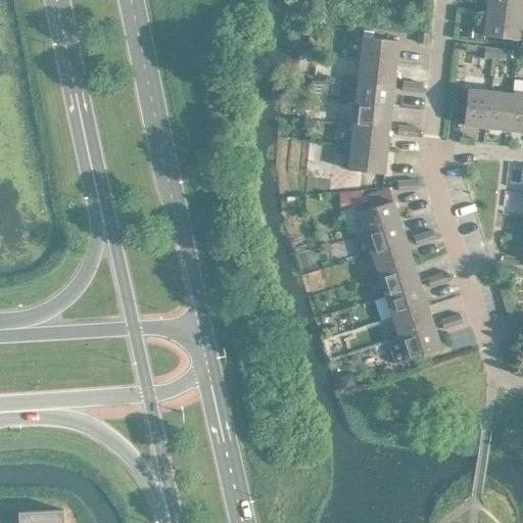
[(522,0),(488,0),(487,11),(522,14),(522,0)]
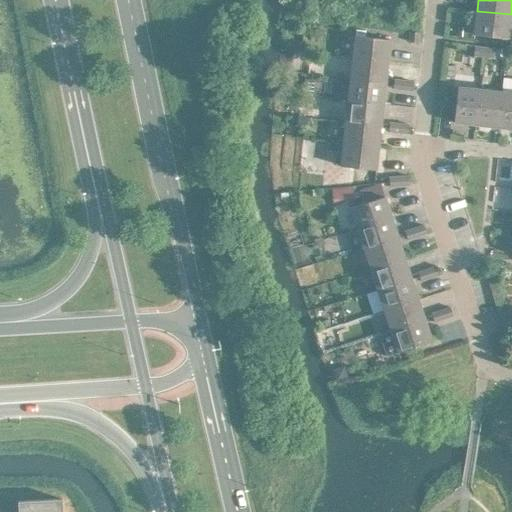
[(511,17),(511,14),(477,11),(474,33),(510,37),(511,17)]
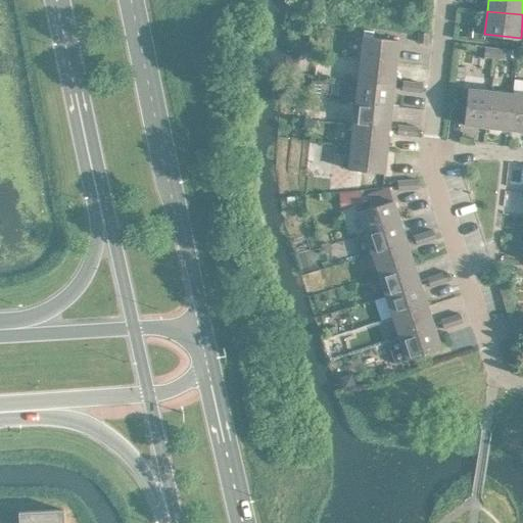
[(419,41),(428,42),(429,32),(420,31),(419,41)]
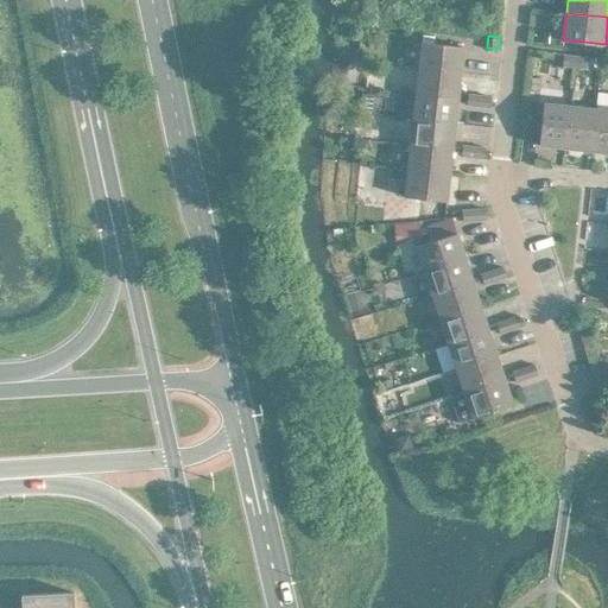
[(423,40),(419,68),(462,73),(464,45),(423,40)]
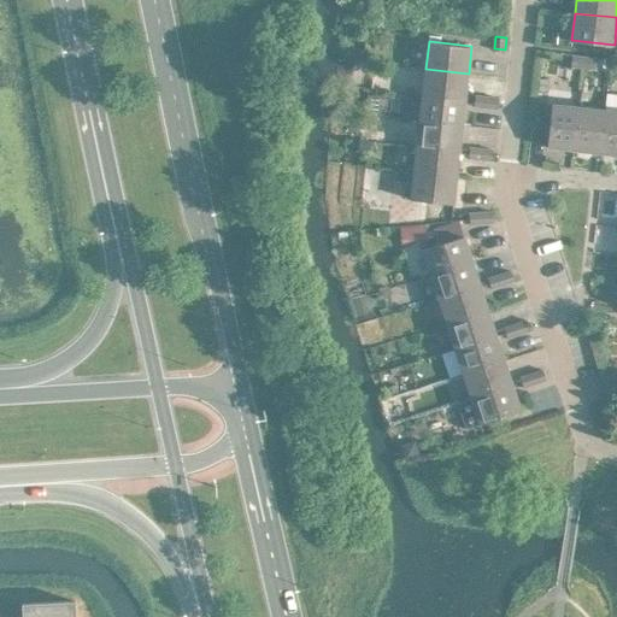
[(573,66),(583,68),(585,56),(574,54),(573,66)]
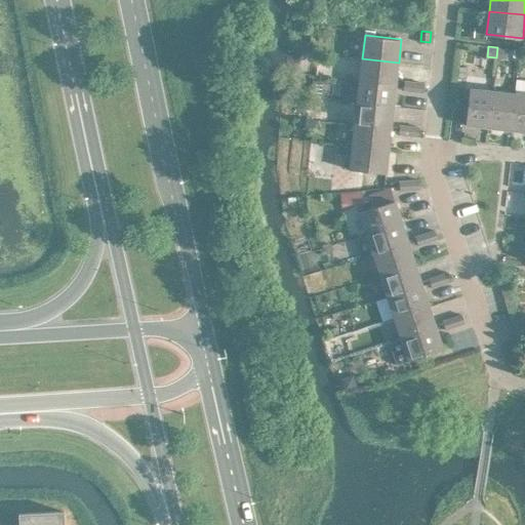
[(497,47),(496,57),(507,58),(508,49),(497,47)]
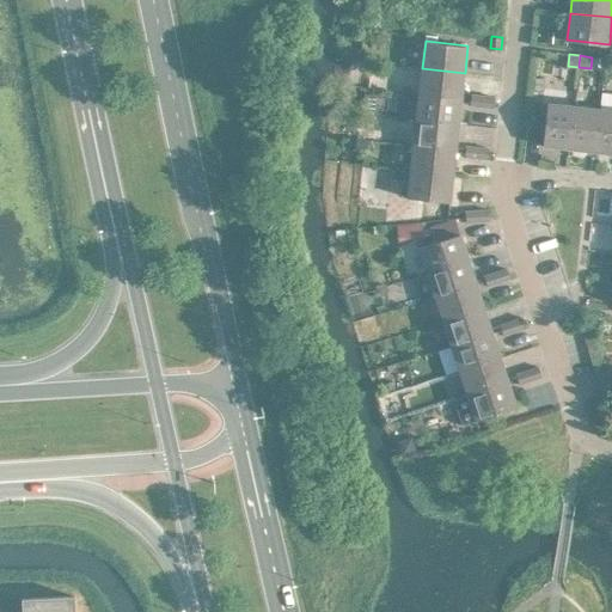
[(422,68),(420,93),(461,98),(465,73),(422,68)]
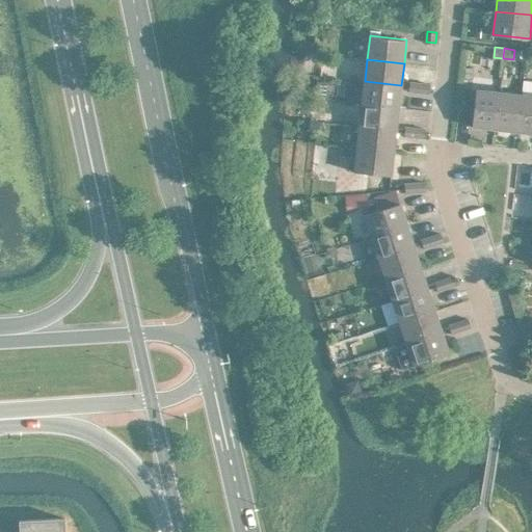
[(466,68),(464,77),(473,78),(474,69),(466,68)]
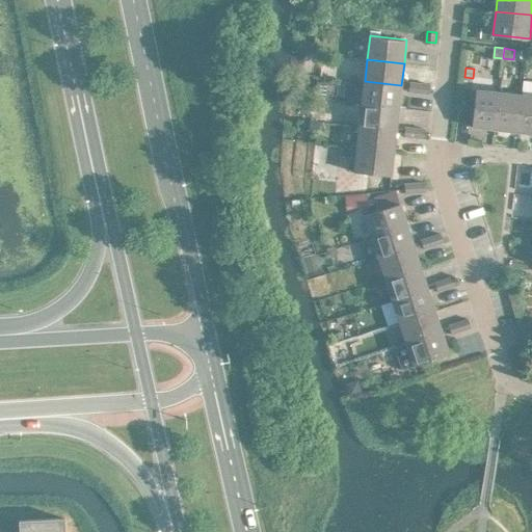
[(365,81),(363,104),(399,107),(401,85),(365,81)]
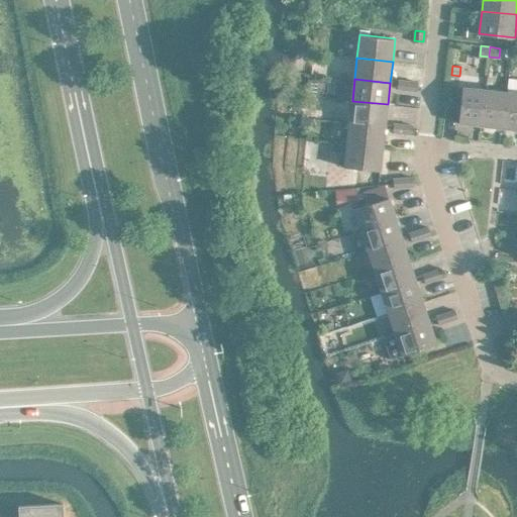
[(398,88),(408,90),(409,80),(399,79),(398,88)]
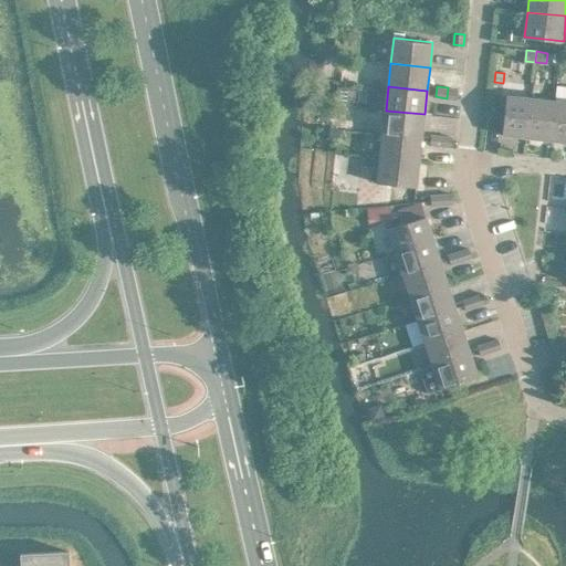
[(448,87),(447,98),(458,100),(459,88),(448,87)]
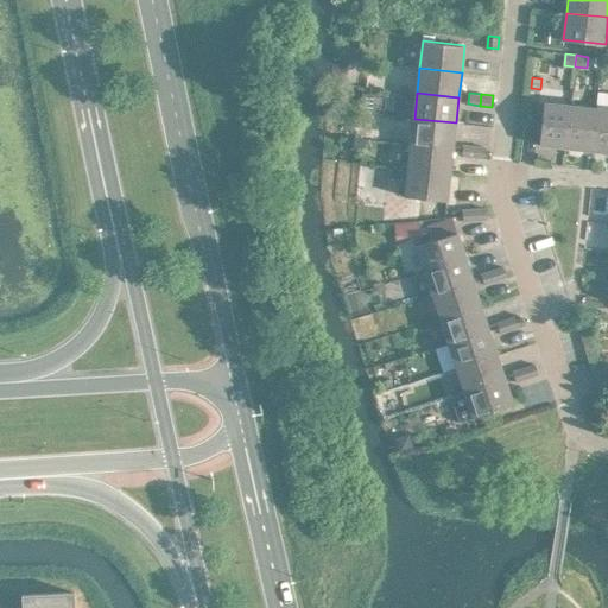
[(540,144),(567,147),(571,105),(544,102),(540,144)]
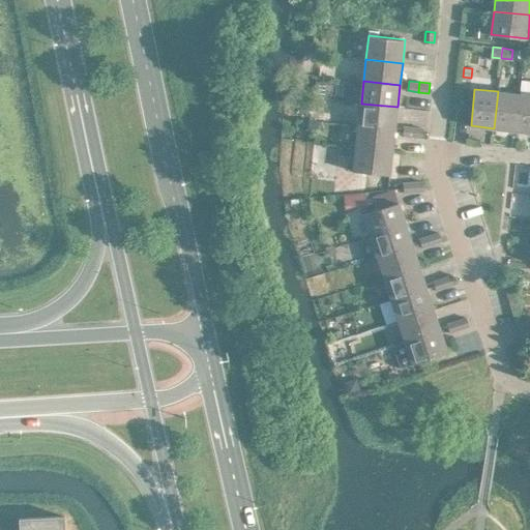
[(494,128),(516,130),(520,94),(498,91),(494,128)]
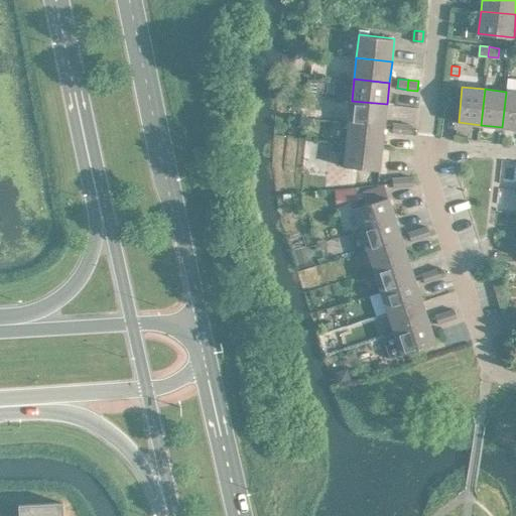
[(502,127),(515,128),(515,92),(506,92),(502,127)]
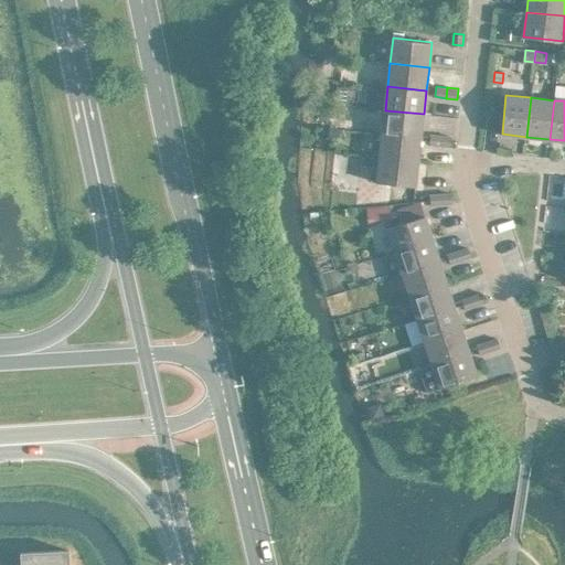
[(385,110),(382,134),(422,138),(424,114),(385,110)]
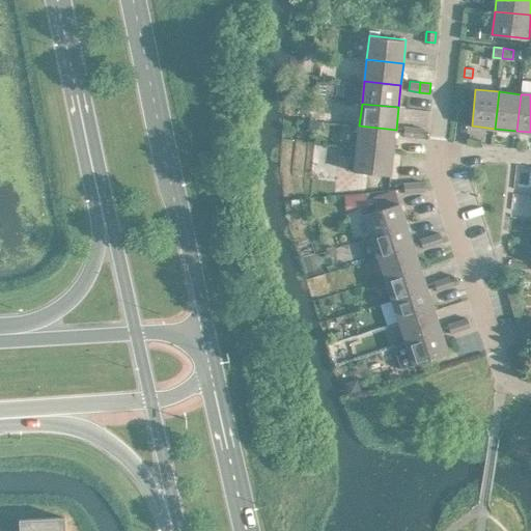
[(359,126),(357,147),(393,151),(396,130),(359,126)]
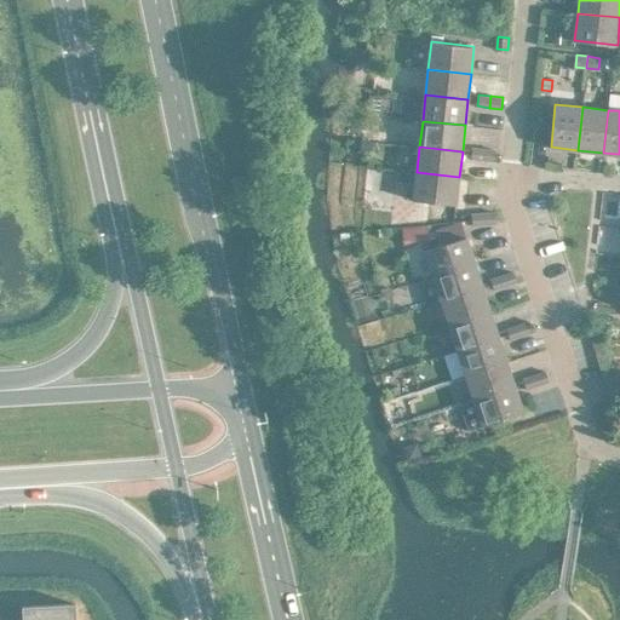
[(472,158),(483,159),(484,148),(474,147),(472,158)]
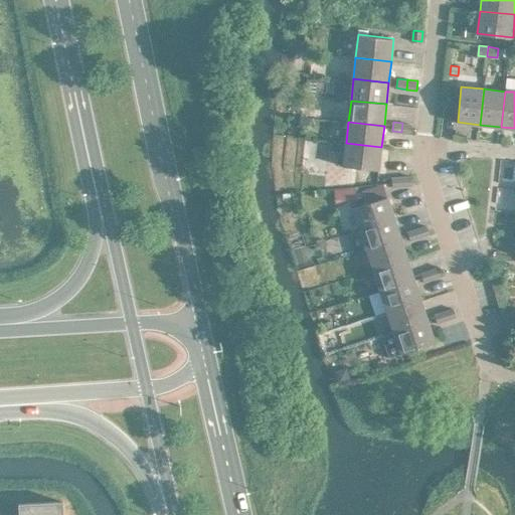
[(402,123),(401,132),(411,134),(412,124),(402,123)]
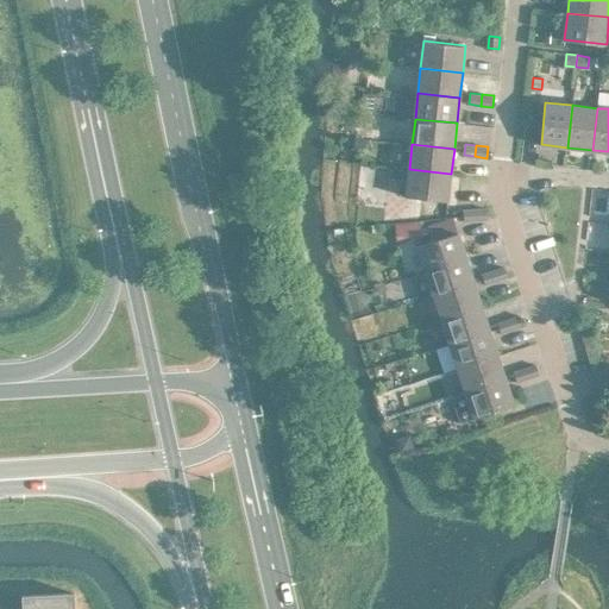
[(451,174),(409,169),(406,196),(449,200),(451,174)]
